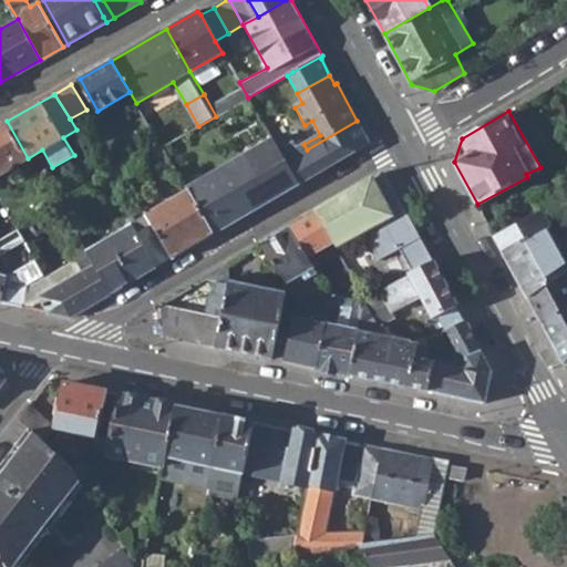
[(0,174),(28,158),(7,121),(0,124),(0,174)]
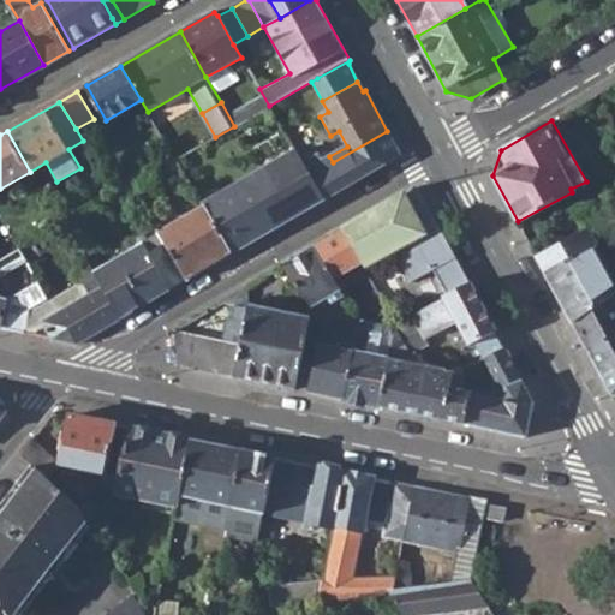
[(318,154),(303,163),(323,199),(400,155),(387,131),(333,162),(329,156),(322,161),(318,154)]
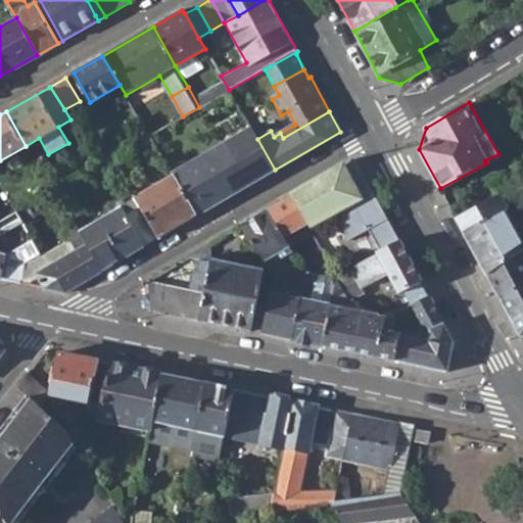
[(195,217),(250,184),(275,170),(257,139),(255,135),(251,129),(172,175),(195,217)]
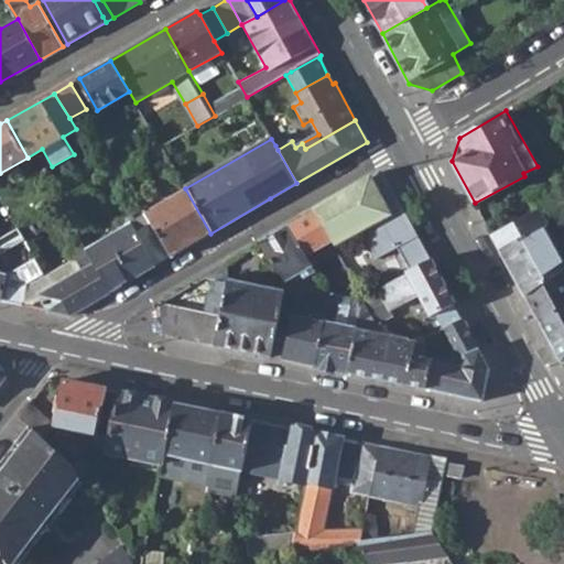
[(382,171),(344,193),(328,202),(313,210),(329,239),(332,243),(361,227),(378,258),(398,246),(411,270),(431,260),(386,184),(389,183),(382,171)]
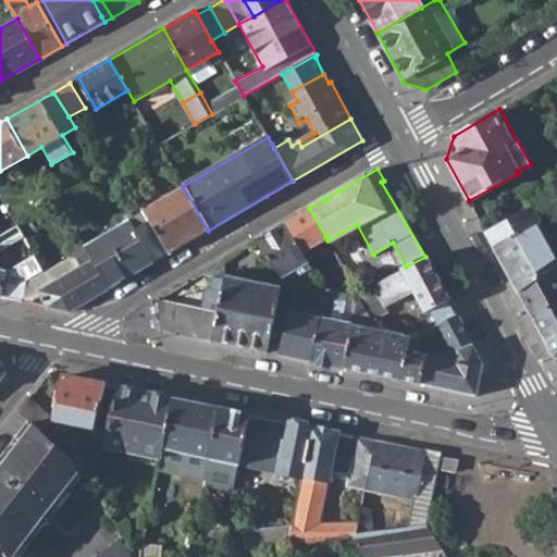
[(150,219),(169,252),(208,231),(183,186),(152,203),(144,188),(136,193),(150,219)]
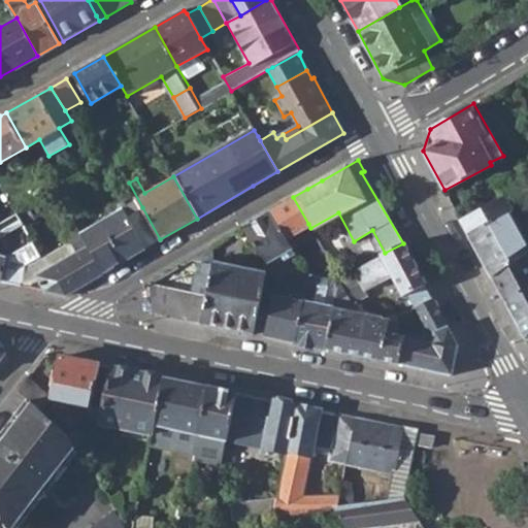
[(461,220),(490,274),(520,255),(527,250),(527,249),(507,211),(496,216),(495,212),(508,205),(504,196),(461,220)]
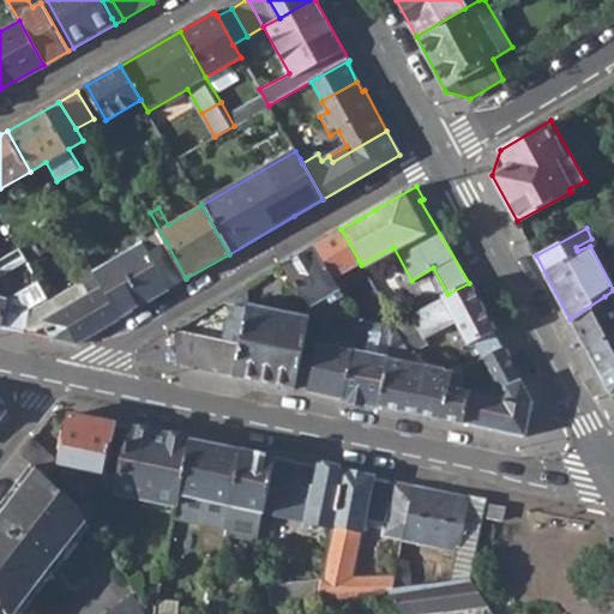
[(313,246),(331,276),(359,260),(341,229),(313,246)]
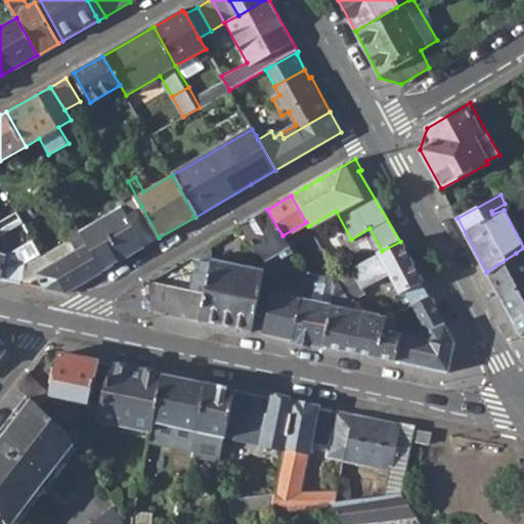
[(103,270),(144,246),(126,214),(122,206),(80,230),(99,263),(103,270)]
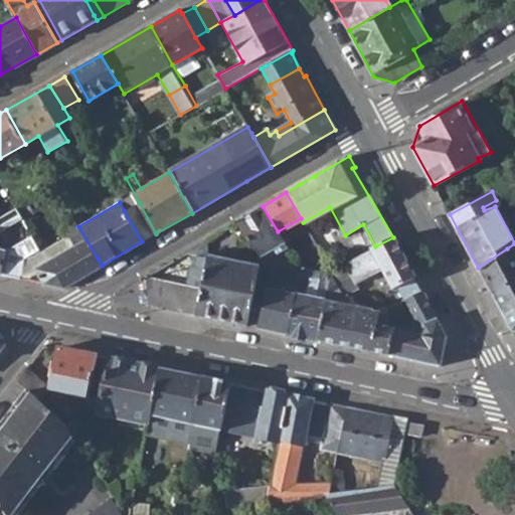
[(139,202),(124,210),(142,241),(156,233),(139,202)]
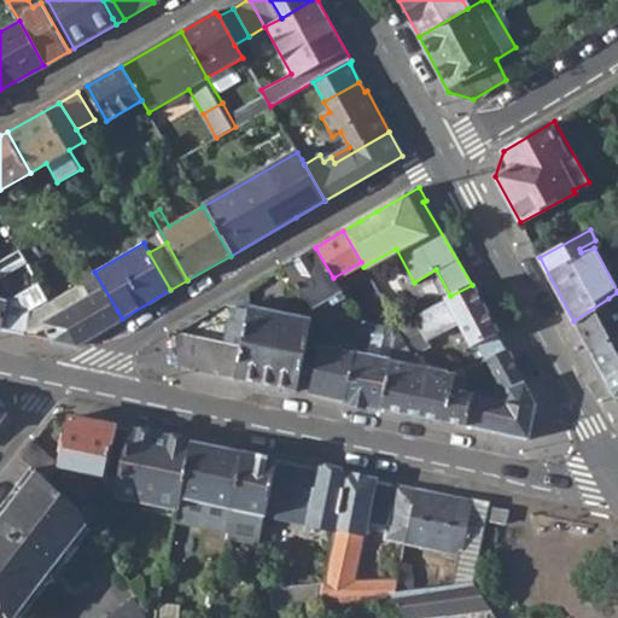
[(0,328),(23,333),(24,331),(30,309),(48,299),(39,283),(6,301),(0,298),(0,275),(27,262),(21,248),(0,258),(0,328)]
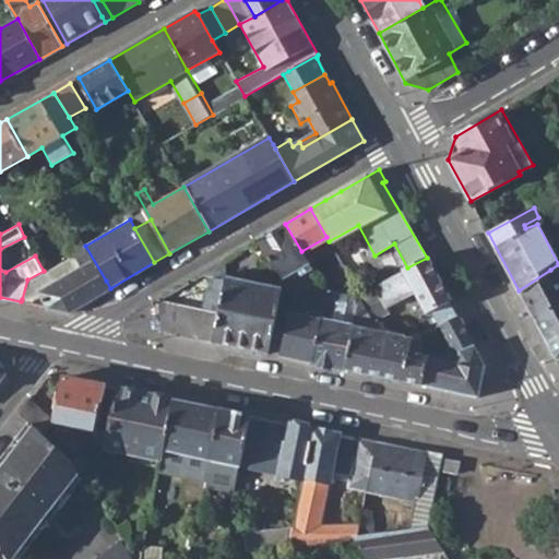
[(258,239),(286,282),(312,268),(301,251),(285,224),(258,239)]
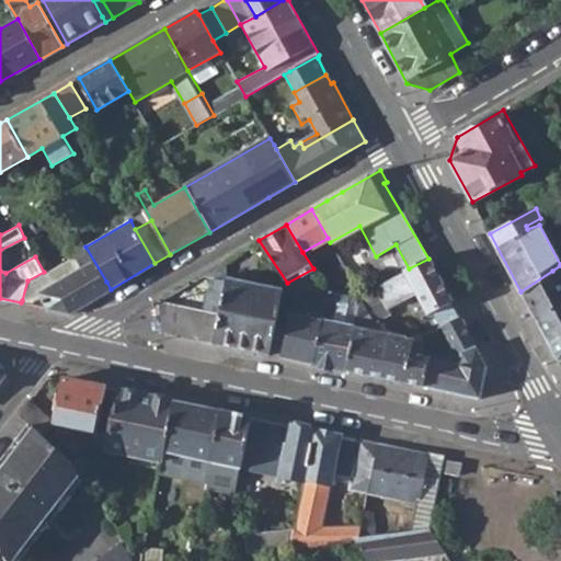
[(30,305),(70,312),(111,289),(106,282),(86,247),(77,252),(83,266),(39,292),(39,295),(30,305)]
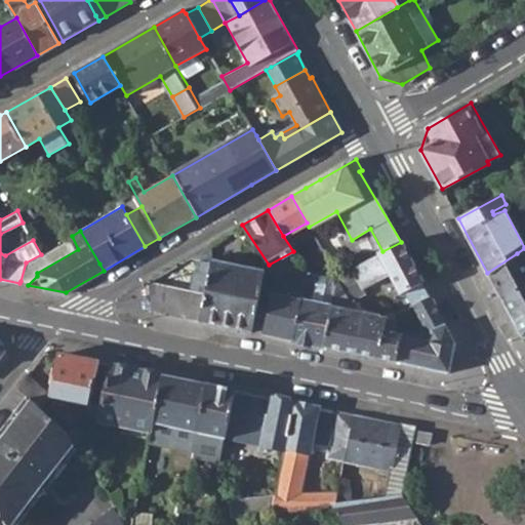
[(337,275),(350,301),(364,294),(361,289),(389,275),(399,293),(422,281),(401,242),(382,251),(337,275)]
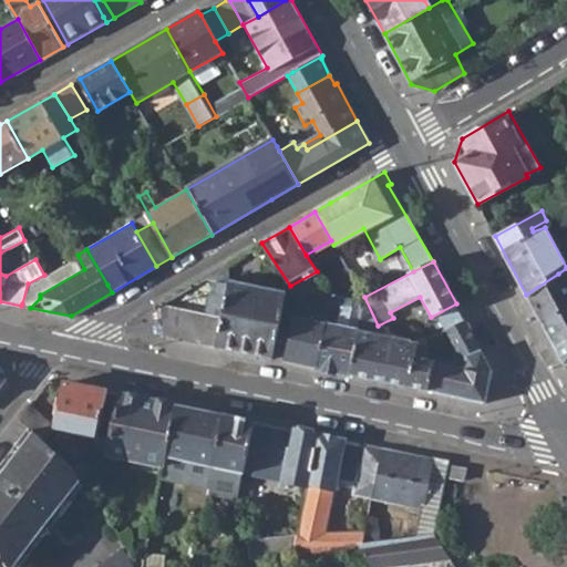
[(220,316),(227,281),(224,265),(204,277),(216,278),(214,288),(208,292),(205,312),(220,316)]
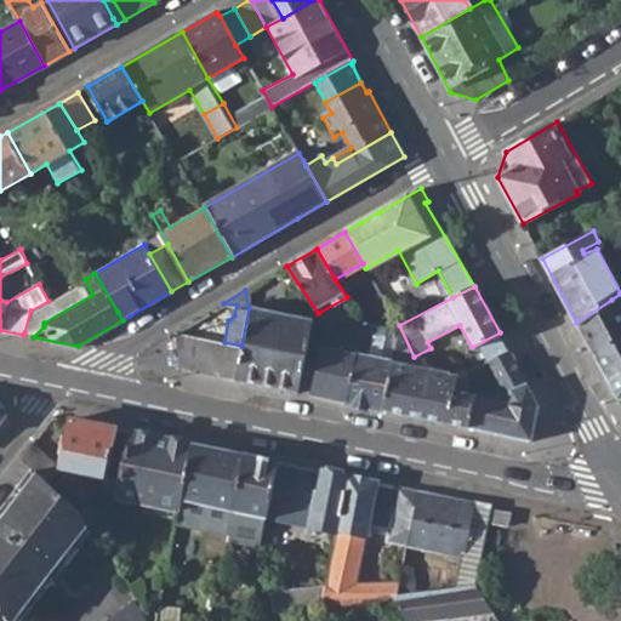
[(617,398),(620,397),(620,318),(611,300),(576,323),(617,398)]
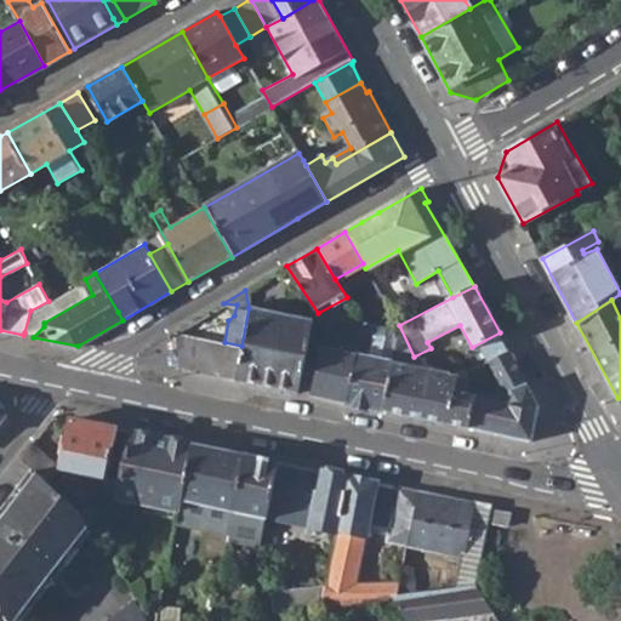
[(249,308),(241,346),(234,379),(309,394),(317,359),(305,357),(312,322),(249,308)]
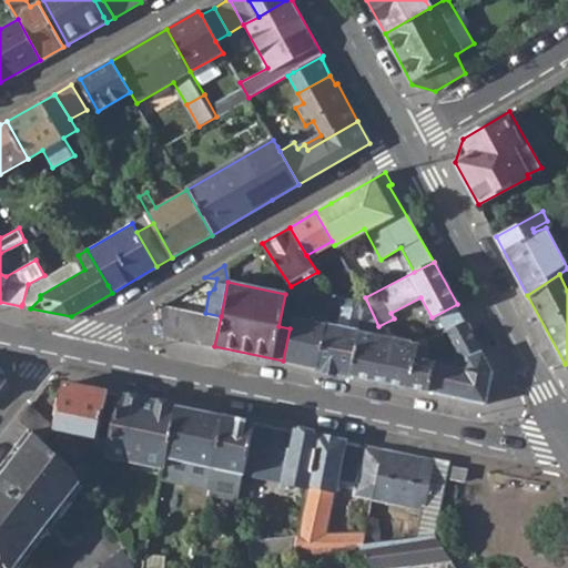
[(316,367),(325,324),(306,320),(312,301),(297,297),(290,328),(283,361),(316,367)]
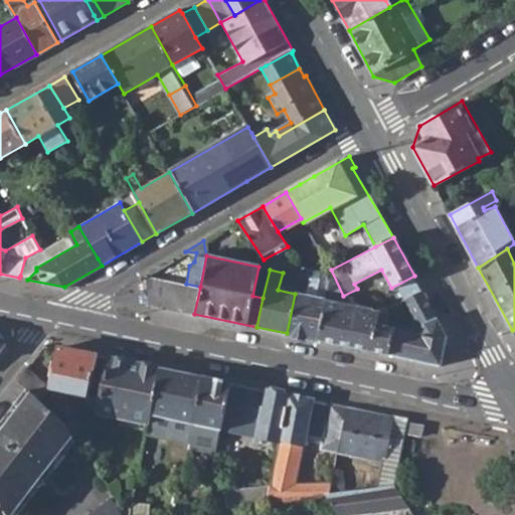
[(316,339),(440,364),(447,336),(422,292),(404,303),(416,324),(422,325),(420,334),(377,325),(380,311),(348,306),(343,296),(331,270),(329,282),(316,339)]
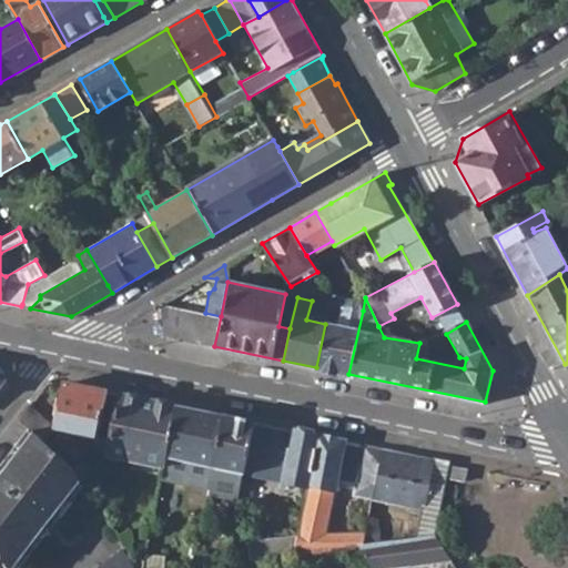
[(161,335),(214,346),(221,316),(205,313),(160,304),(161,335)]
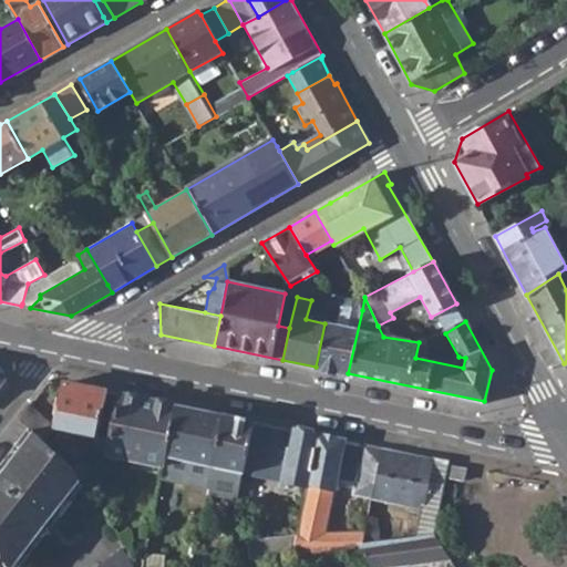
[(316,367),(348,373),(362,310),(329,303),(325,323),(316,367)]
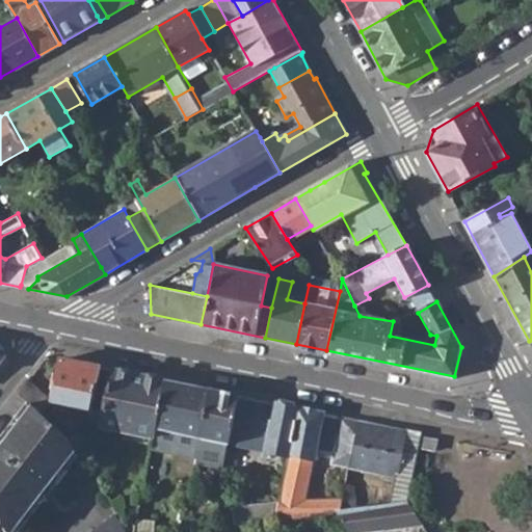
[(50,402),(86,410),(96,366),(59,357),(50,402)]
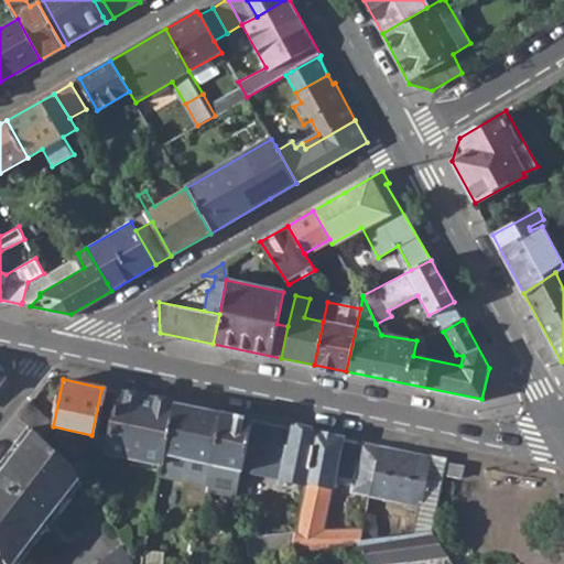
[(91,435),(108,438),(118,391),(101,388),(91,435)]
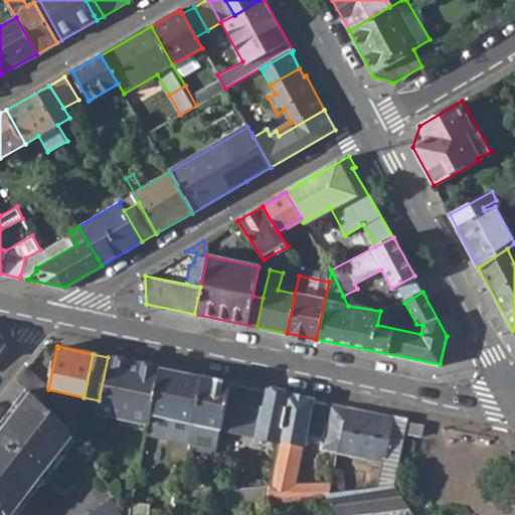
[(97,411),(147,422),(149,412),(159,367),(108,357),(99,400),(97,411)]
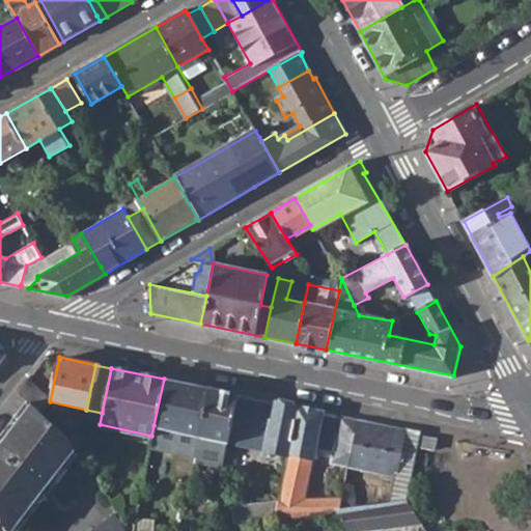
[(149,444),(195,454),(199,436),(210,389),(164,379),(154,425),(151,436),(149,444)]
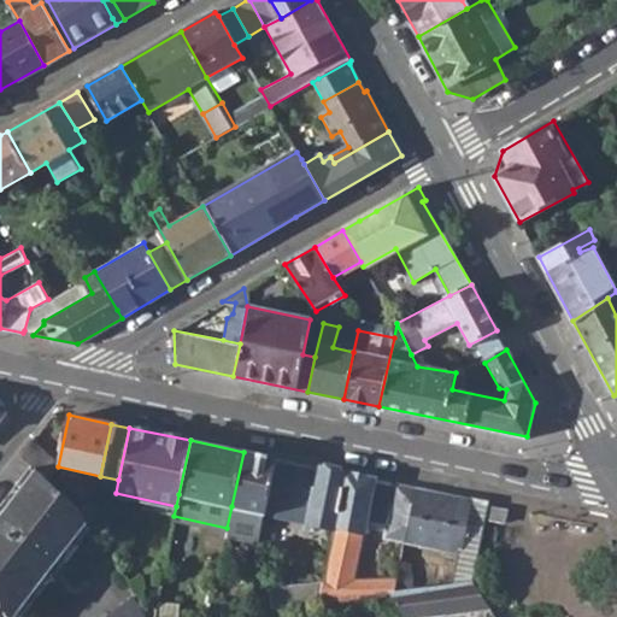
[(231,506),(227,528),(225,534),(258,541),(263,521),(275,458),(244,452),(231,506)]
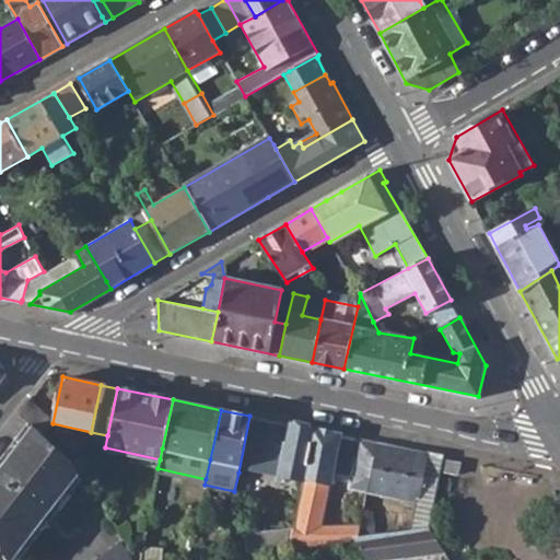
[(302,493),(305,479),(315,430),(249,416),(238,473),(273,480),(271,486),(302,493)]
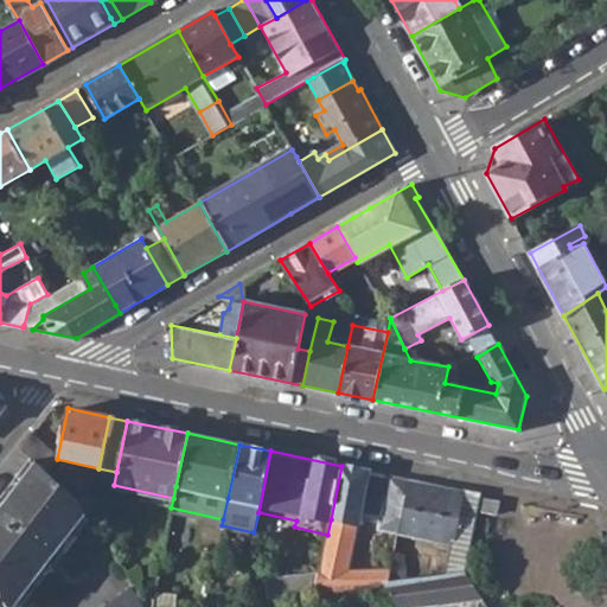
[(327,535),(315,590),(384,582),(389,582),(391,569),(349,569),(360,510),(381,513),(378,529),(400,534),(400,531),(410,479),(342,466),(331,519),(327,535)]
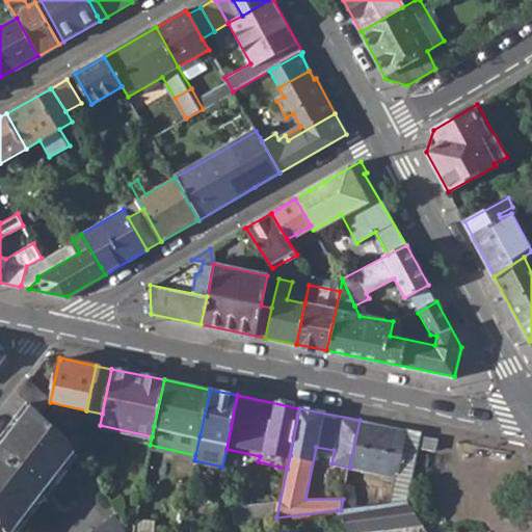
[(0,531),(17,531),(79,463),(26,417),(24,415),(0,441),(0,531)]
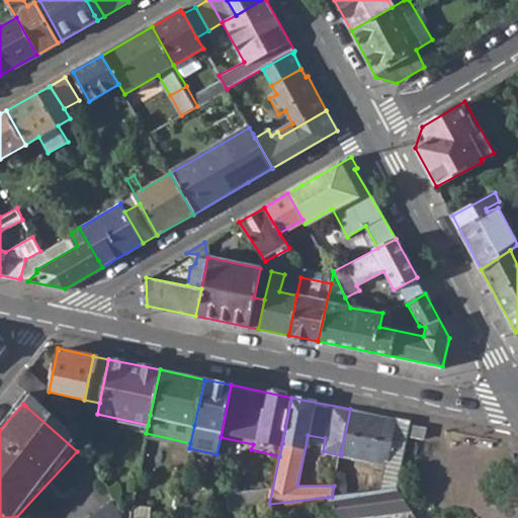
[(385,461),(379,491),(396,489),(409,422),(350,409),(341,453),(385,461)]
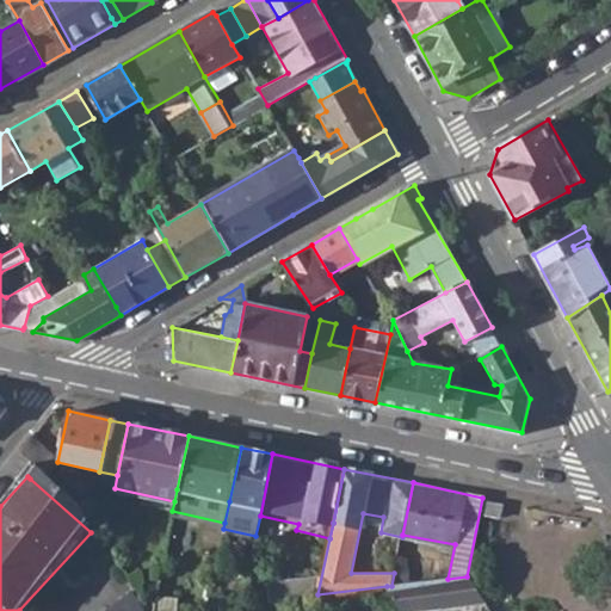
[(503,505),(485,501),(482,516),(500,519),(503,505)]
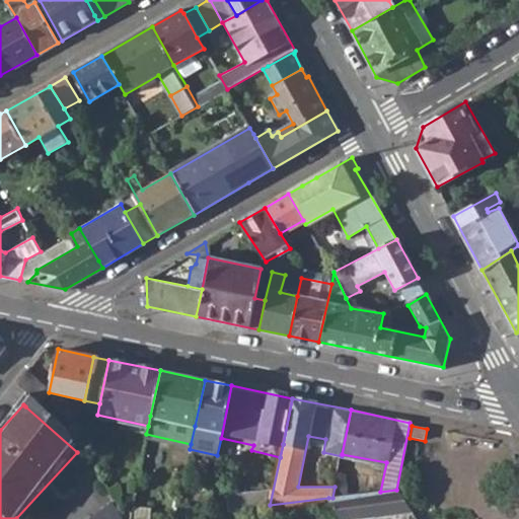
[(328,498),(343,518),(350,518),(411,511),(396,490),(380,492),(332,498),(328,498)]
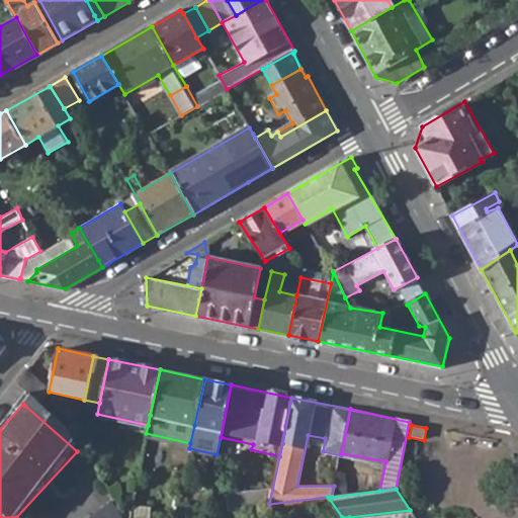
[(87,517),(122,517),(112,501),(87,517)]
